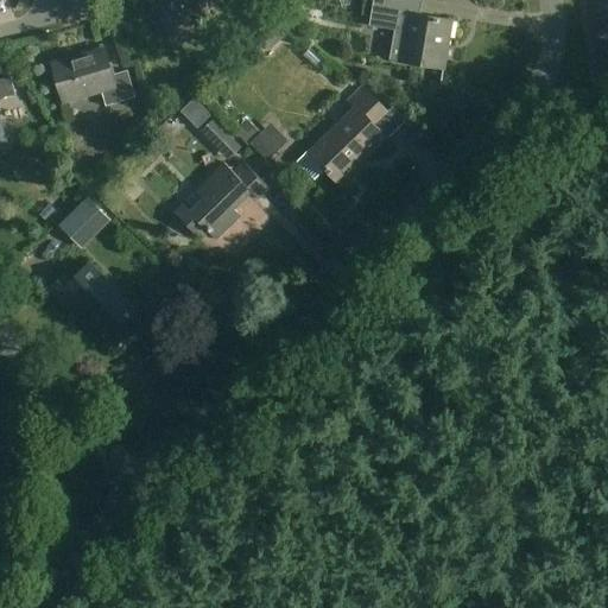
[(162,0),(163,4),(159,5),(166,29),(189,21),(182,0),(162,0)]
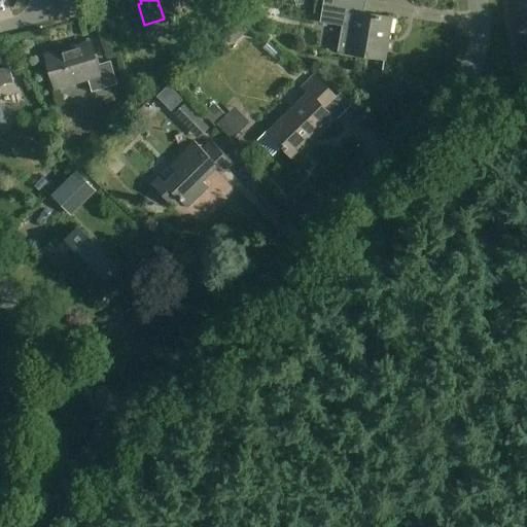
[(365,0),(324,0),(321,22),(350,27),(346,54),(386,60),(393,19),(363,13),(365,0)]
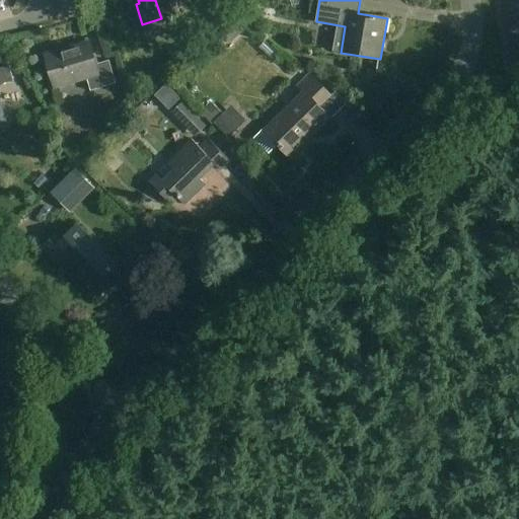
[(236,45),(254,35),(250,26),(231,34),(236,45)]
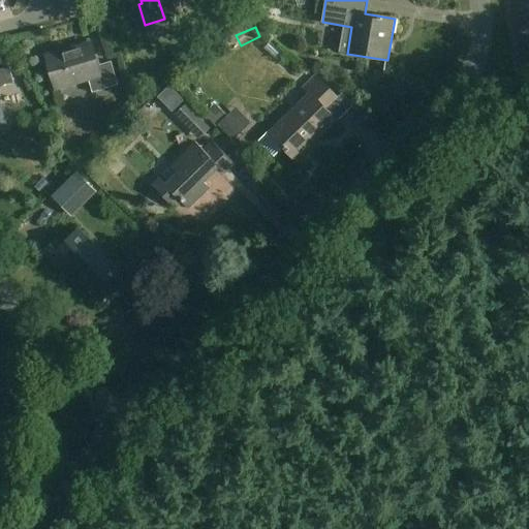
[(97,65),(91,42),(47,56),(57,89),(89,80),(93,93),(119,85),(112,61),(97,65)]
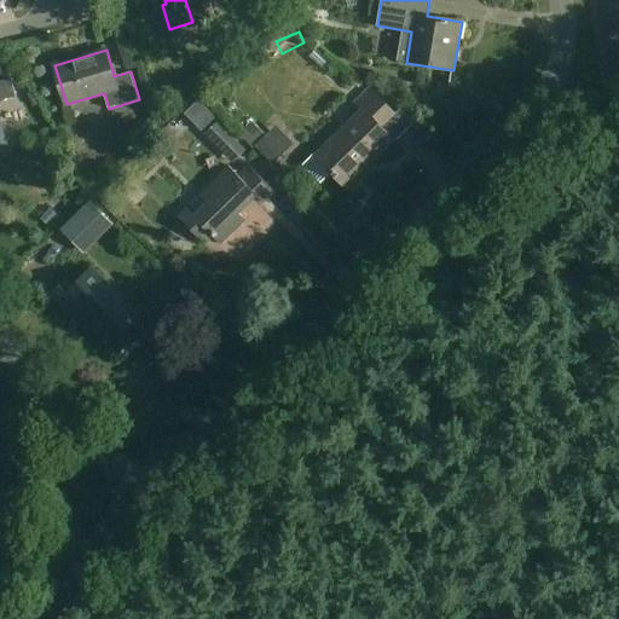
[(0,100),(16,97),(11,79),(0,81),(0,152),(9,151),(0,122),(0,100)]
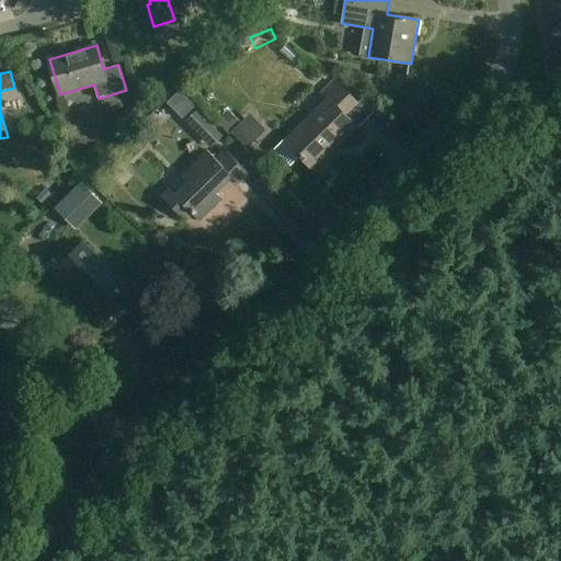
[(358,104),(335,81),(322,93),(329,100),(286,141),(312,169),(335,146),(336,147),(357,127),(346,115),(358,104)]
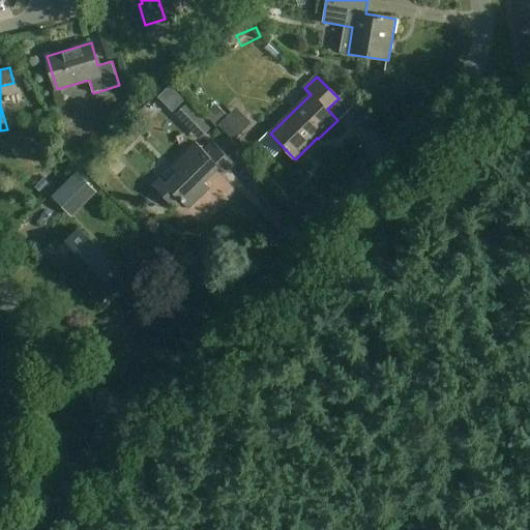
[(226,126),(241,144),(260,126),(245,110),(226,126)]
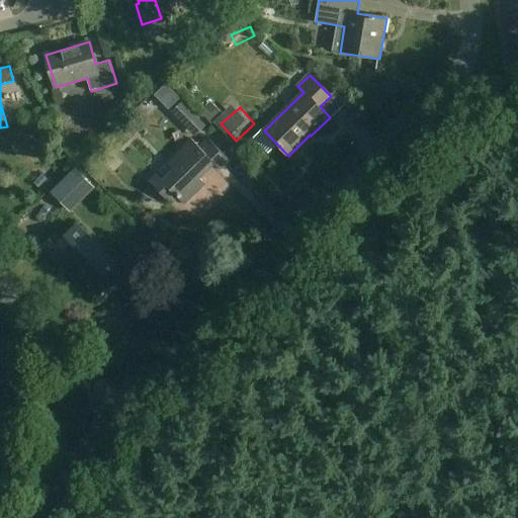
[(176,121),(206,139),(213,125),(183,108),(176,121)]
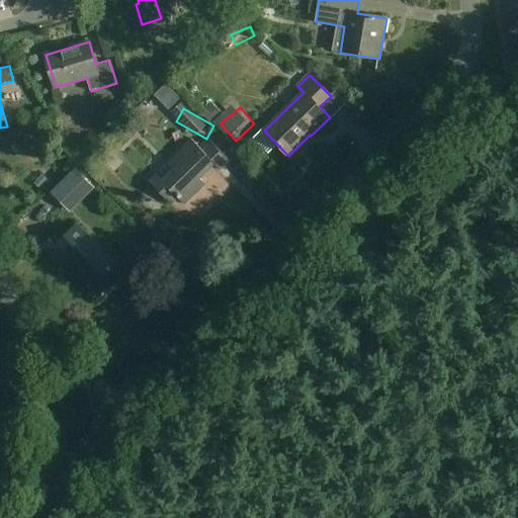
[(230,161),(208,139),(199,147),(191,139),(167,163),(173,169),(162,180),(156,174),(149,181),(173,205),(179,198),(185,204),(205,185),(200,179),(216,164),(221,170),(230,161)]
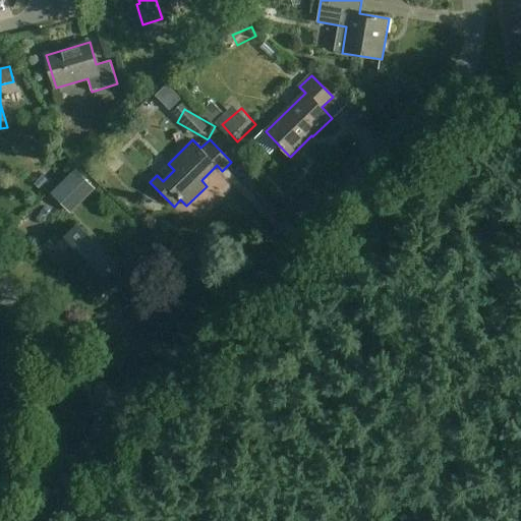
[(73,171),(49,194),(58,204),(82,180),(73,171)]
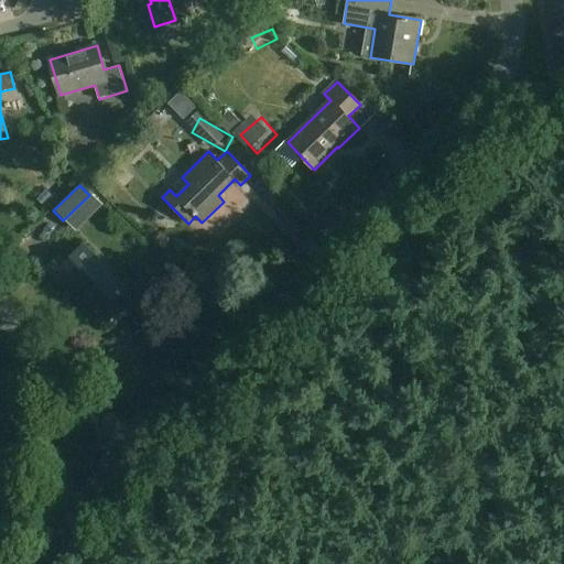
[(133,295),(84,245),(67,260),(61,255),(47,268),(79,300),(84,296),(108,321),(133,295)]
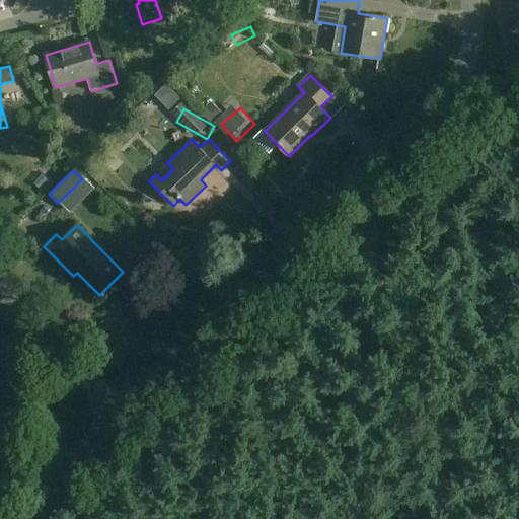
[(0,411),(16,395),(0,377),(0,411)]
